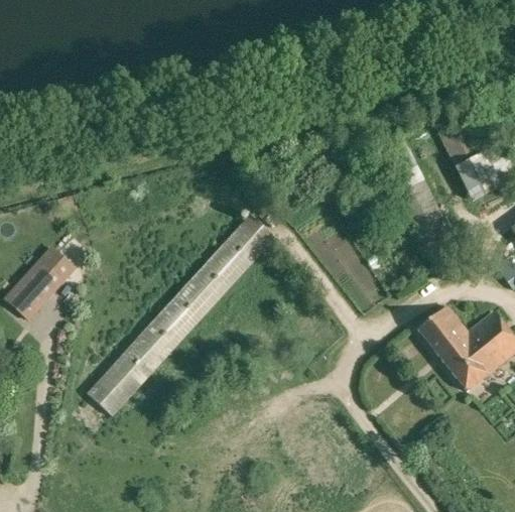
[(430,119),(472,200),(511,179),(514,176),(514,162),(503,139),(484,150),(458,103),(430,119)]
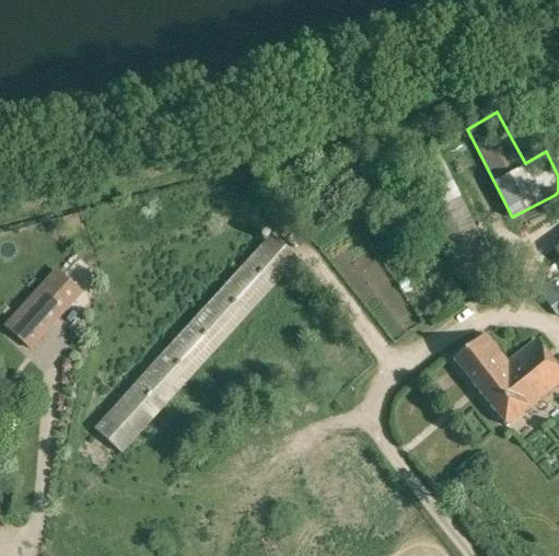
[(398,149),(474,296),(505,279),(430,132),(398,149)]
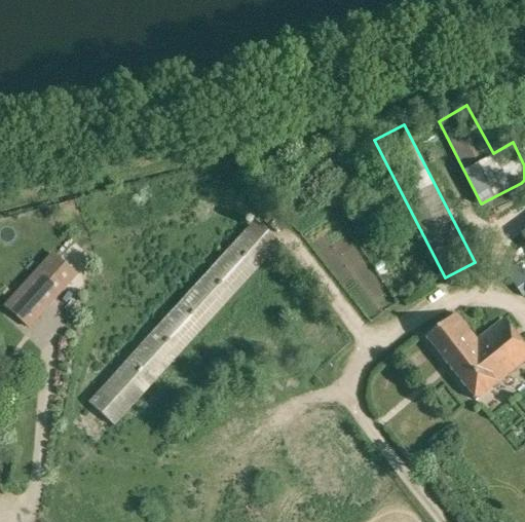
[(89,399),(115,422),(282,240),(255,218),(89,399)]
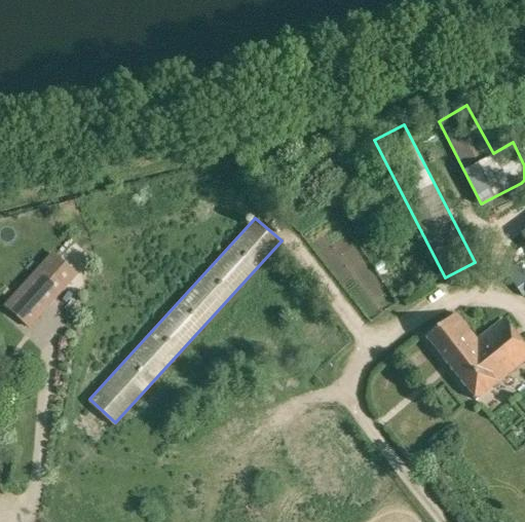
[(78,272),(52,249),(3,302),(29,326),(78,272)]
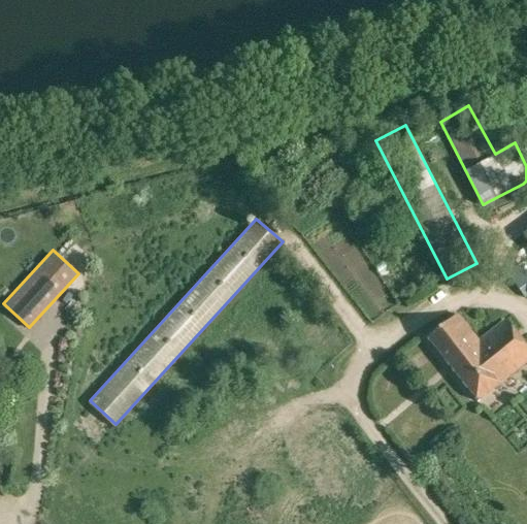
[(526,271),(519,261),(507,270),(525,294),(526,293),(526,271)]
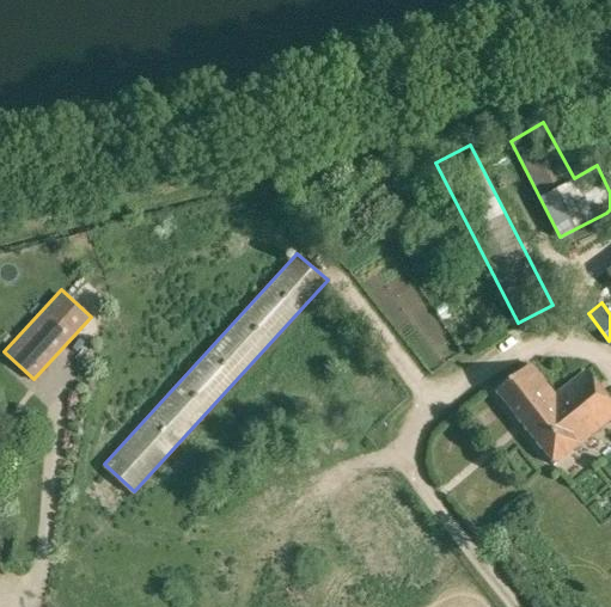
[(496,388),(554,463),(579,442),(610,416),(610,400),(586,368),(555,393),(531,361),(496,388)]
